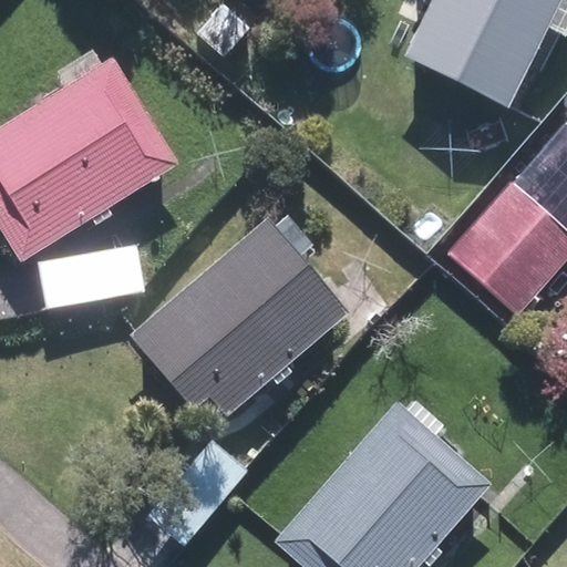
[(566,0),(441,0),(405,72),(509,124),(566,9),(566,0)]
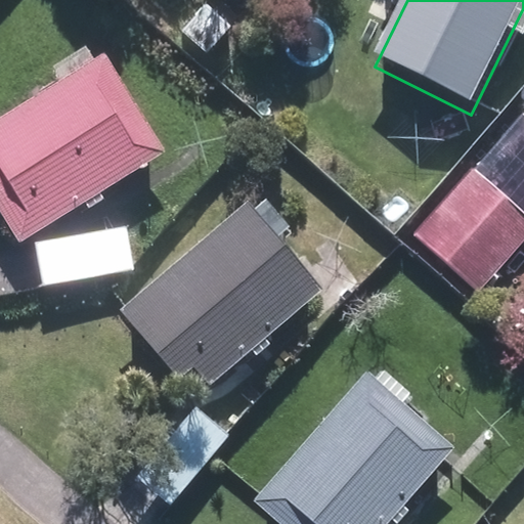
[(0,121),(0,205),(23,241),(168,148),(107,52),(98,58),(90,46),(59,67),(67,79),(0,121)]
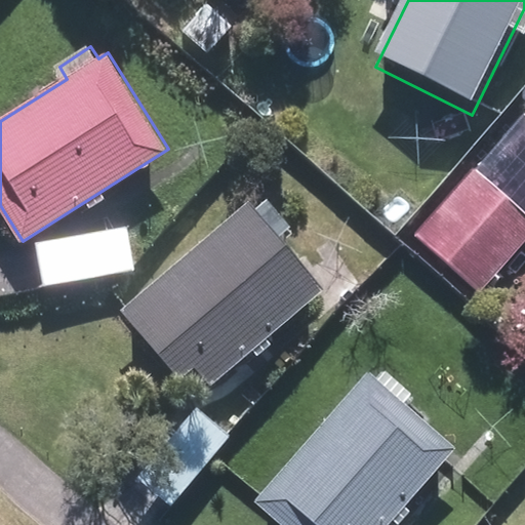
[(418,244),(481,295),(524,242),(524,223),(472,178),(418,244)]
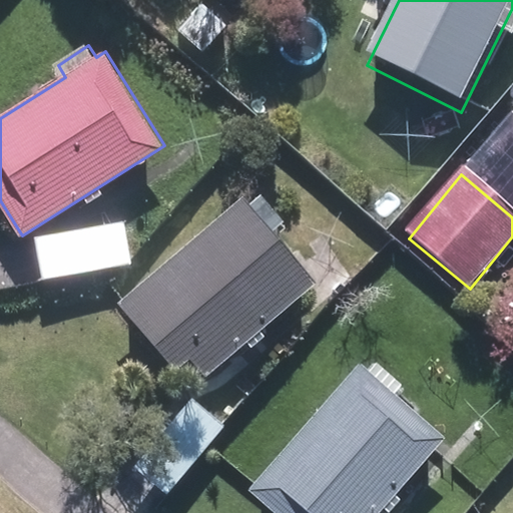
[(120,303),(179,373),(196,359),(206,372),(316,282),(275,232),(285,223),(261,194),(249,203),(246,199),(120,303)]
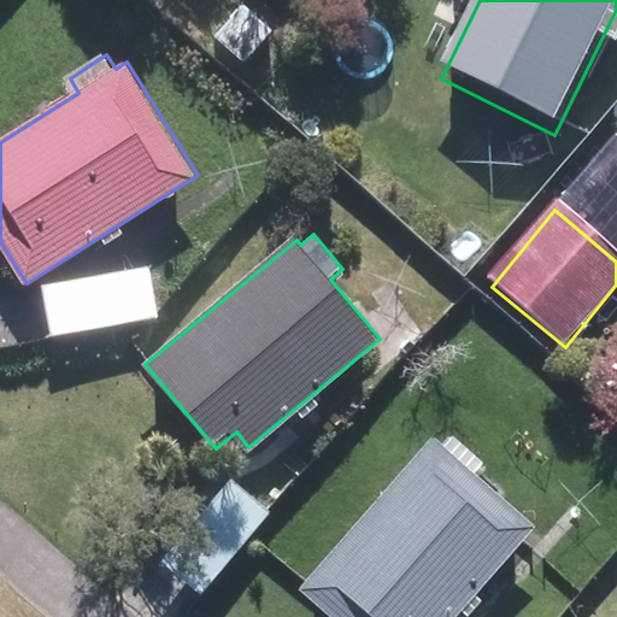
[(36,285),(43,335),(158,316),(150,268),(36,285)]
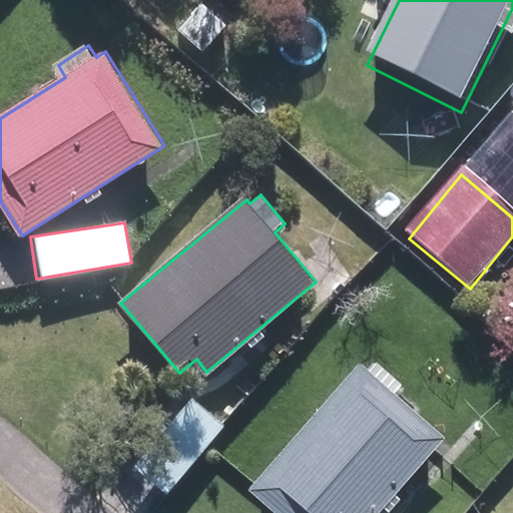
[(356,364),(252,482),(287,512),(361,512),(433,432),(356,364)]
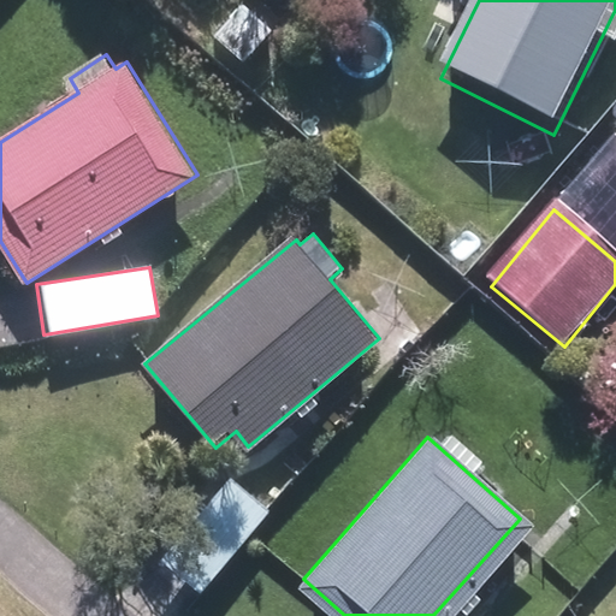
[(158,566),(195,597),(270,509),(230,477),(158,566)]
